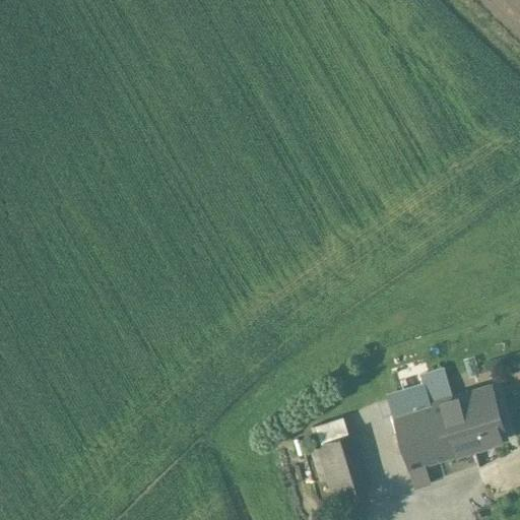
[(432,385),(390,397),(395,416),(452,399),(443,369),(429,374),(432,385)]
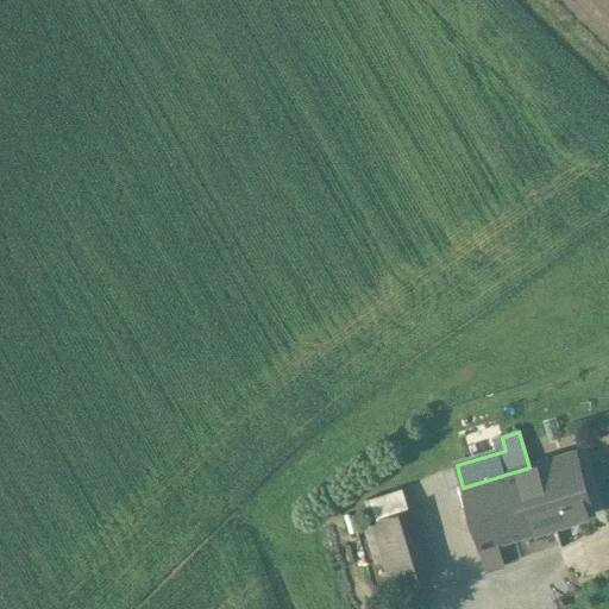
[(578,453),(538,465),(554,523),(595,512),(578,453)]
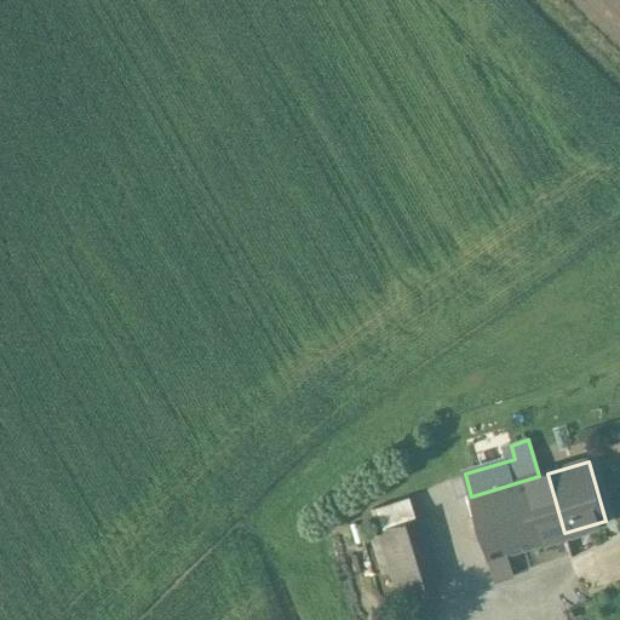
[(539,476),(471,497),(489,556),(505,551),(564,533),(547,474),(539,476)]
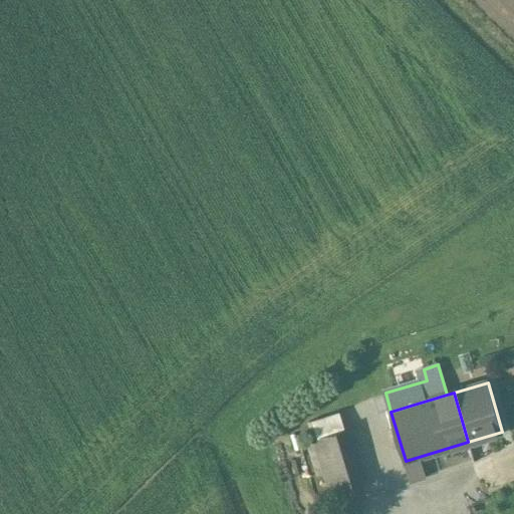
[(345,430),(314,439),(332,497),(350,492),(353,502),(365,498),(345,430)]
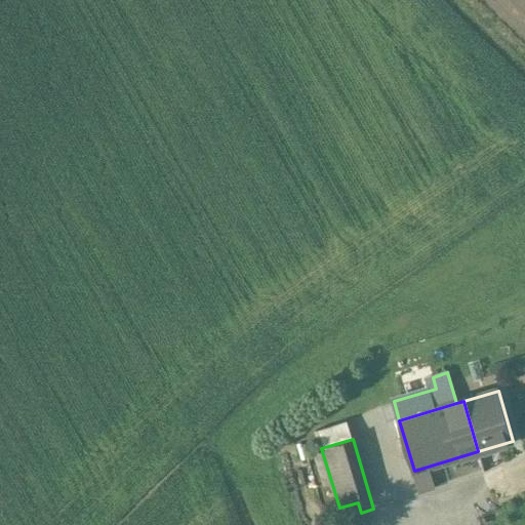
[(428,467),(414,471),(418,486),(433,482),(428,467)]
